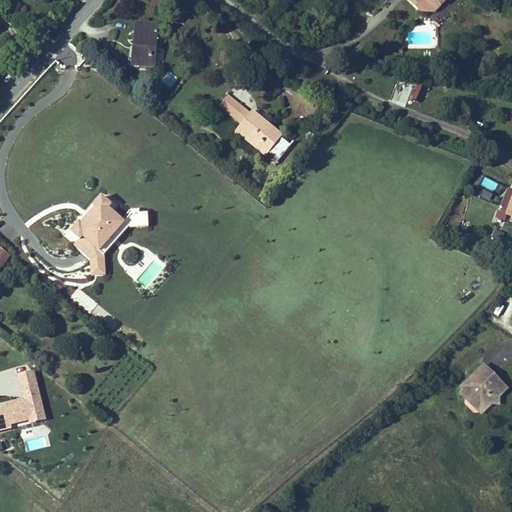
[(424,13),(445,0),(407,0),(420,13),(424,13)]
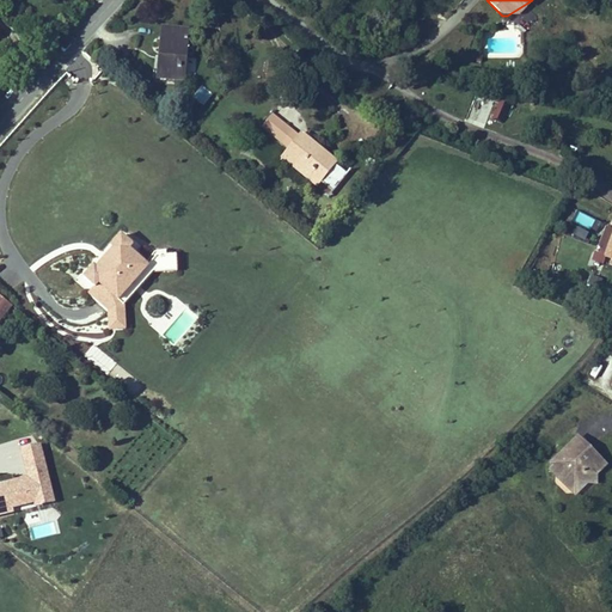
[(189,31),(163,29),(160,57),(164,57),(161,79),(184,81),(189,31)]
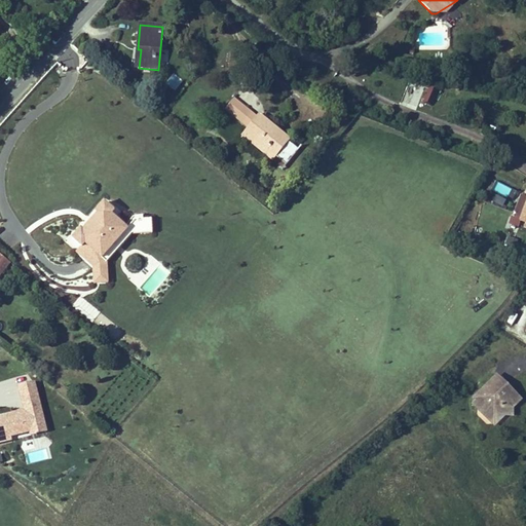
[(429,89),(423,102),(431,106),(438,92),(429,89)]
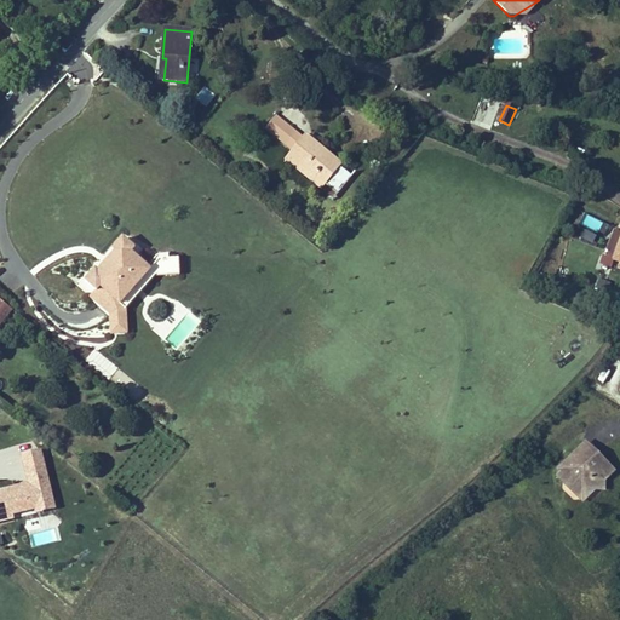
[(276,116),(265,128),(287,145),(297,133),(276,116)]
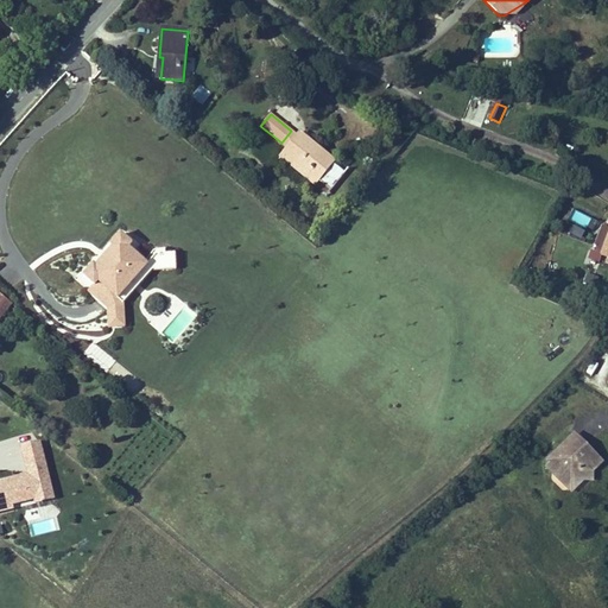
[(287,149),(298,137),(291,131),(282,143),(287,149)]
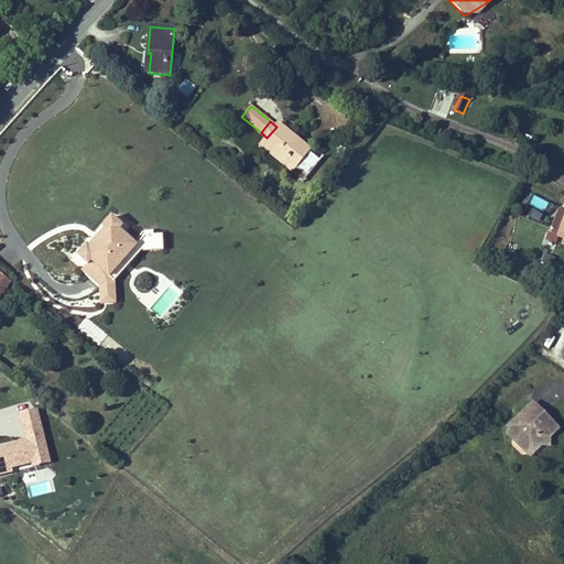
[(263,142),(295,169),(295,167),(307,177),(321,162),(308,152),(310,151),(278,125),(277,127),(267,138),(263,142)]
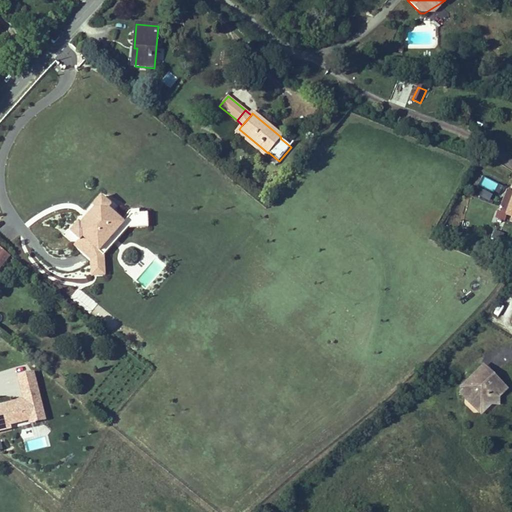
[(268,153),(239,129),(237,132),(265,156),(268,153)]
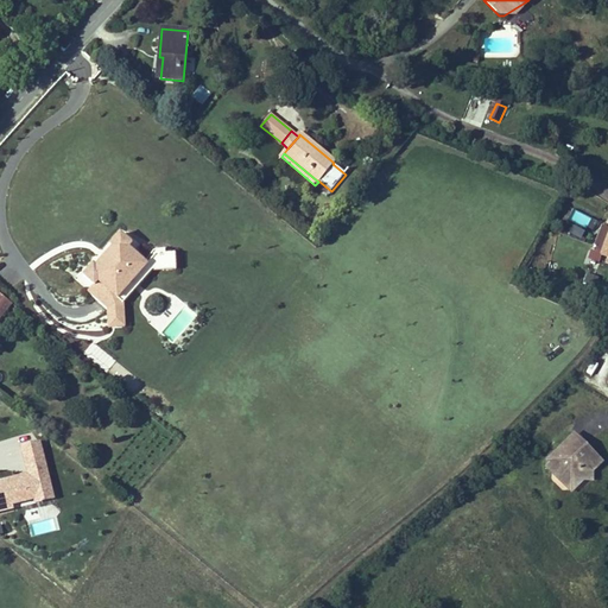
[(575,210),(569,221),(587,229),(591,219),(575,210)]
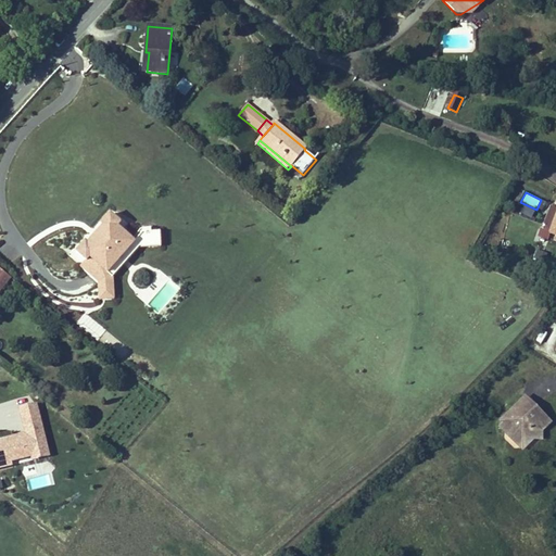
[(555,210),(552,209),(544,230),(555,235),(555,210)]
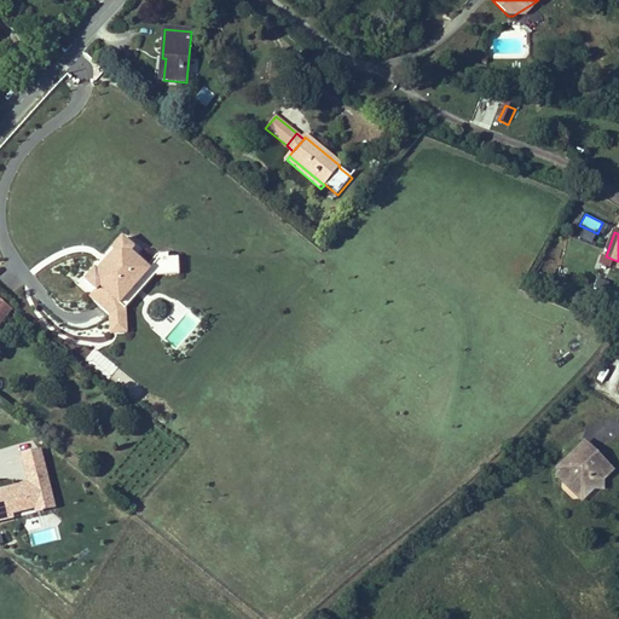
[(121,305),(150,271),(131,254),(134,249),(122,239),(113,250),(115,253),(109,260),(111,262),(108,268),(104,265),(97,272),(96,271),(85,282),(97,291),(100,288),(105,293),(97,304),(110,314),(110,323),(122,322),(121,305)]
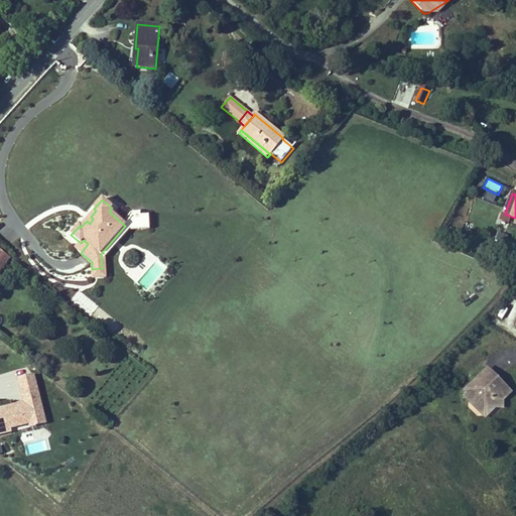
[(102,268),(92,269),(93,278),(105,277),(104,258),(129,230),(149,229),(148,216),(133,217),(125,226),(101,254),(102,268)]
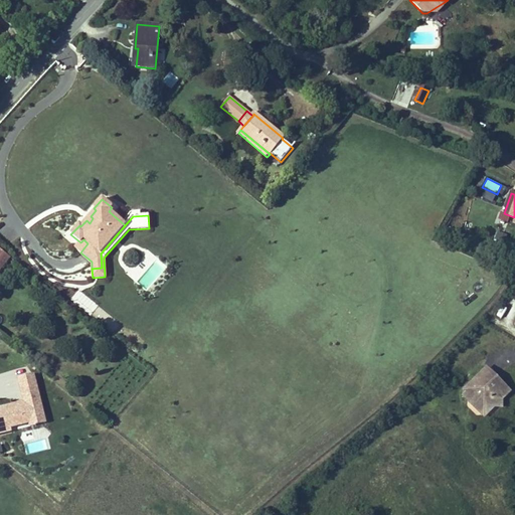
[(80,252),(88,243),(83,239),(80,242),(75,247),(80,252)]
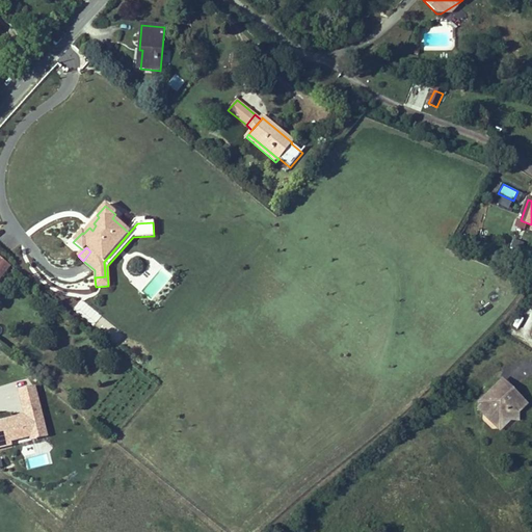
[(3,261),(0,265),(0,278),(10,267),(3,261)]
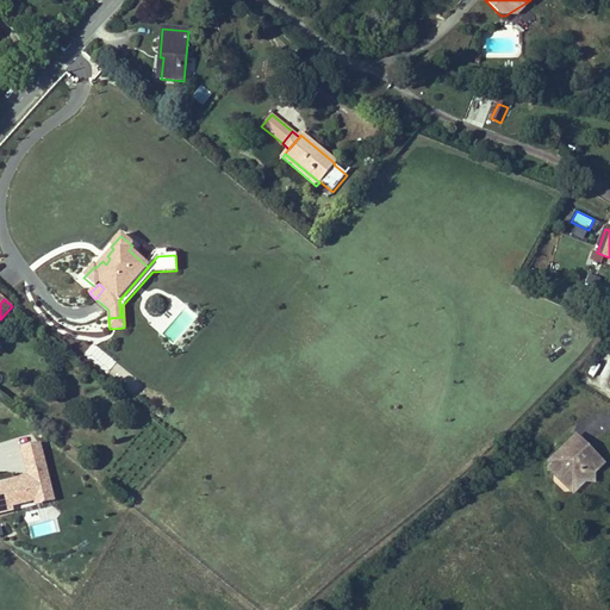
[(586,374),(582,380),(595,390),(599,384),(586,374)]
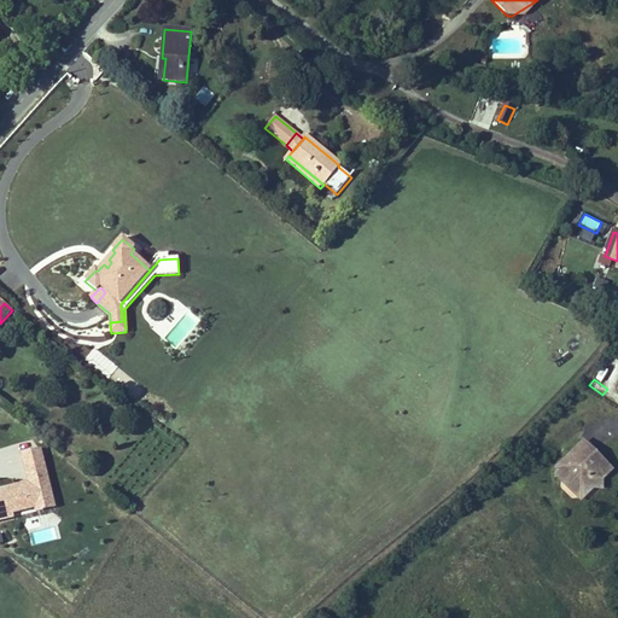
[(590,450),(583,442),(567,456),(571,456),(572,461),(577,462),(590,450)]
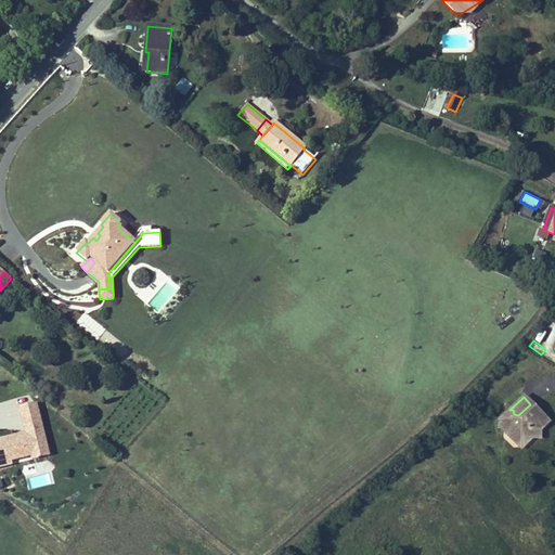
[(0,464),(31,457),(49,453),(37,401),(20,405),(25,431),(0,437),(0,464)]
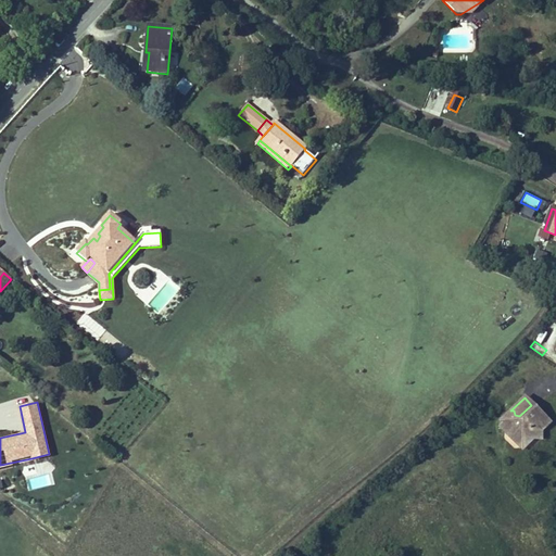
[(510,411),(501,420),(501,428),(504,431),(512,431),(512,439),(533,440),(541,440),(541,432),(550,424),(531,405),(519,416),(515,415),(514,411),(510,411)]
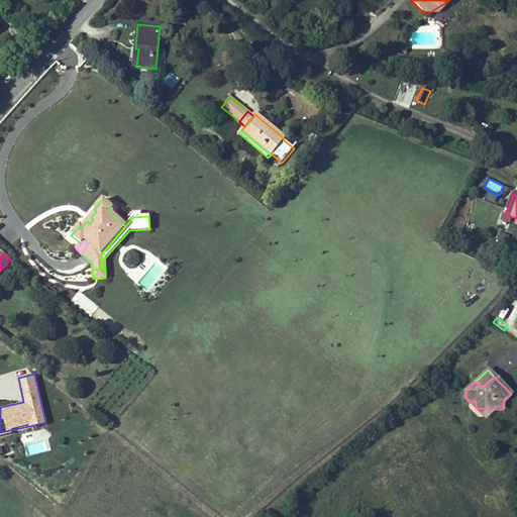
[(486,418),(496,409),(476,408),(486,418)]
